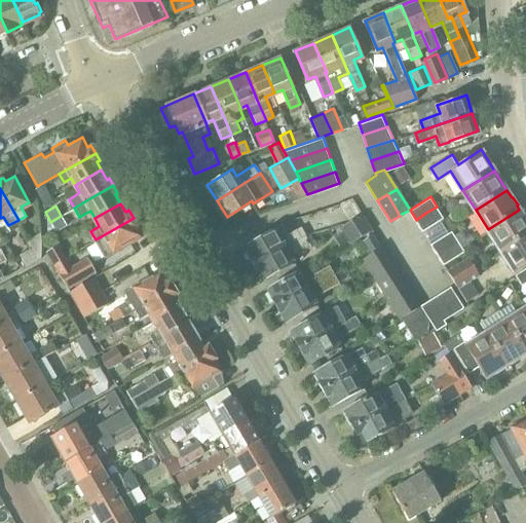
[(443,217),(437,207),(424,214),(416,220),(422,229),(443,217)]
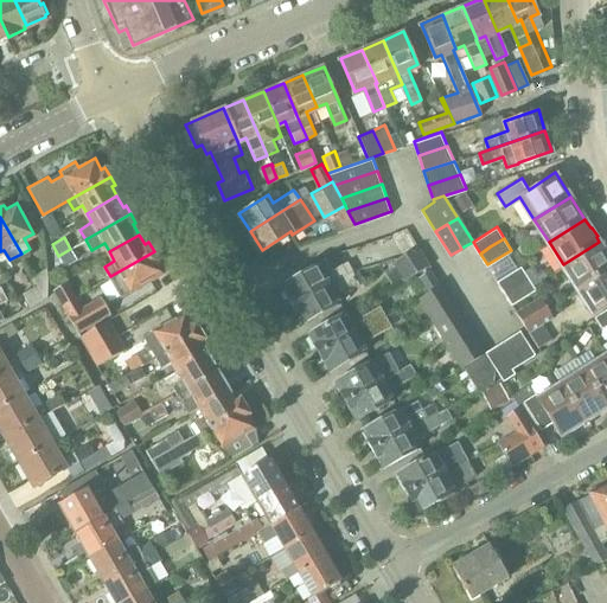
[(563,264),(577,288),(606,268),(606,254),(599,242),(563,264)]
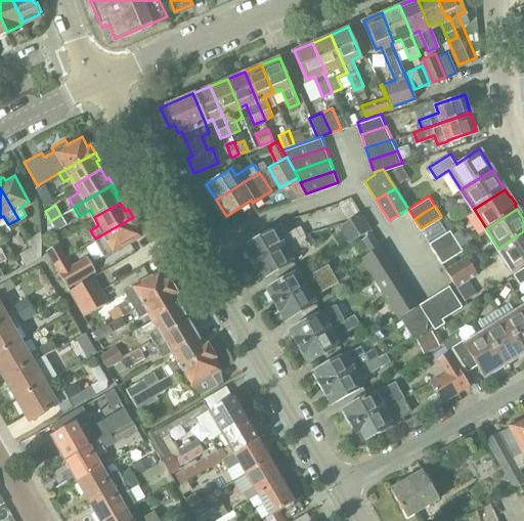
[(370,227),(361,211),(340,225),(349,241),(370,227)]
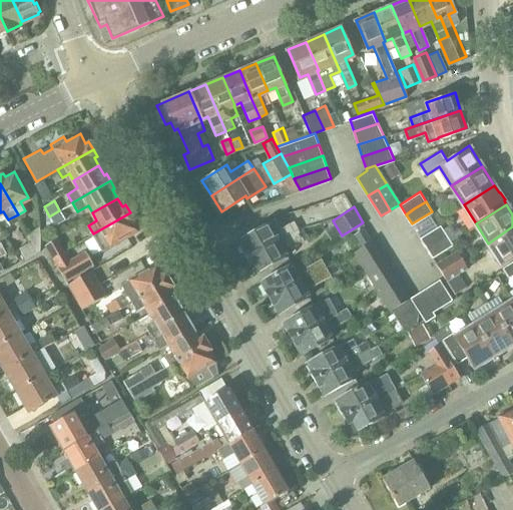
[(59,210),(49,216),(54,225),(64,219),(59,210)]
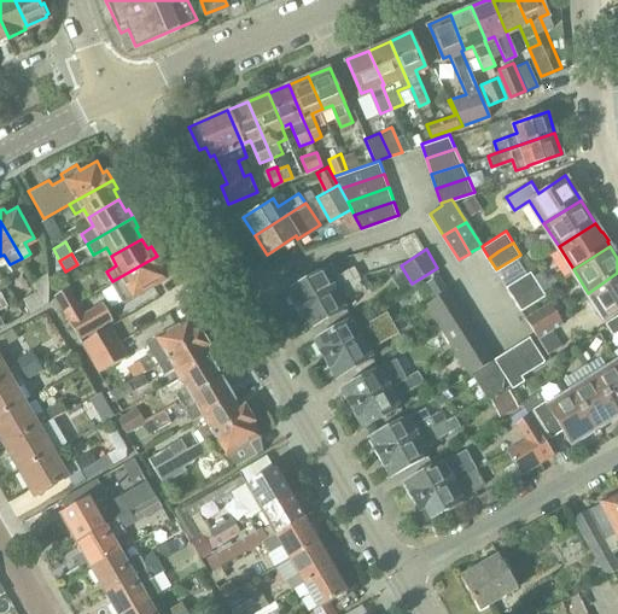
[(157,256),(112,281),(123,302),(164,278),(158,267),(162,264),(157,256)]
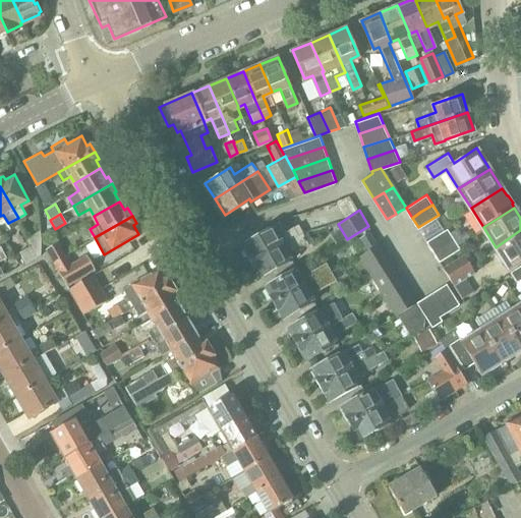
[(241,244),(250,261),(297,235),(301,232),(302,232),(298,225),(293,227),(278,235),(274,227),(241,244)]
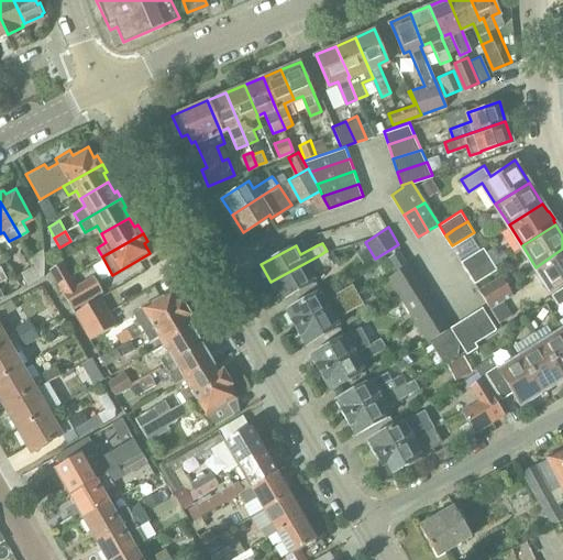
[(461,260),(468,271),(490,256),(484,246),(461,260)]
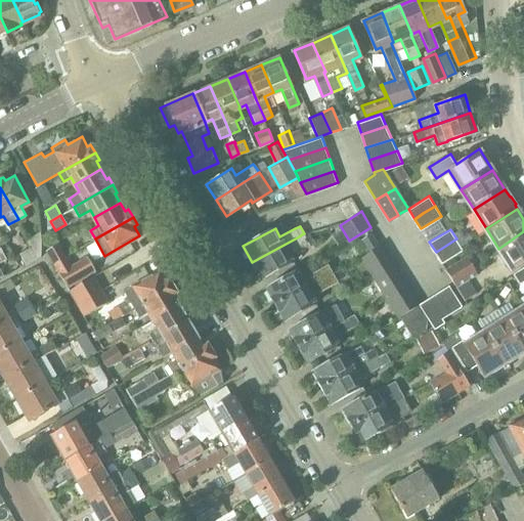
[(39,231),(27,239),(32,247),(38,257),(41,255),(39,231)]
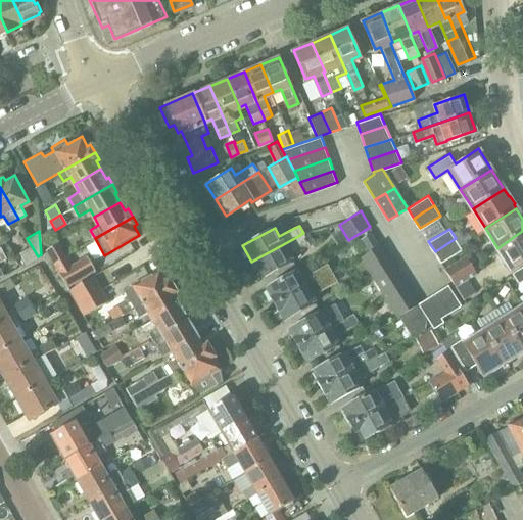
[(522,231),(497,248),(511,269),(522,261),(522,231)]
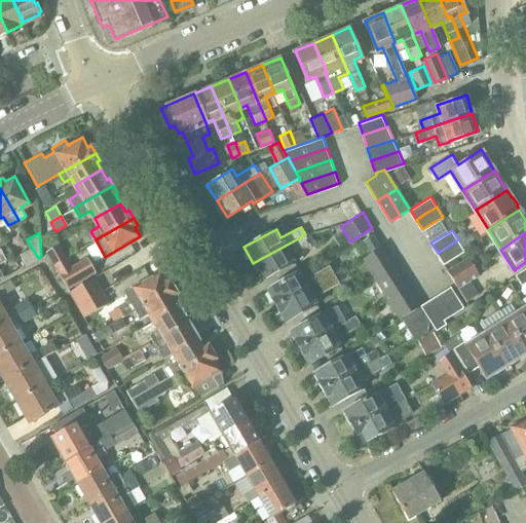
[(304,234),(300,237),(253,263),(262,279),(294,261),(290,253),(304,245),(306,248),(310,246),(304,234)]
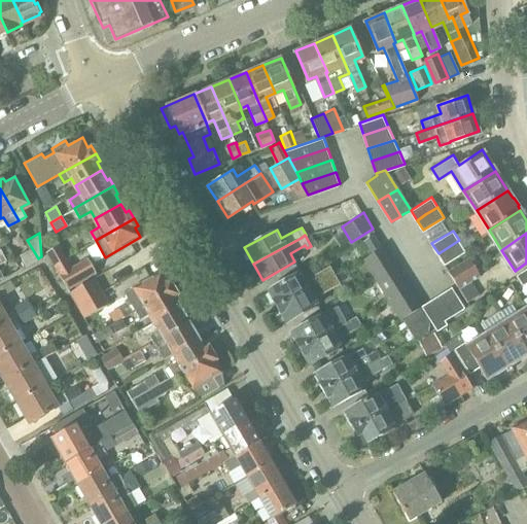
[(459,240),(438,253),(445,264),(465,250),(459,240)]
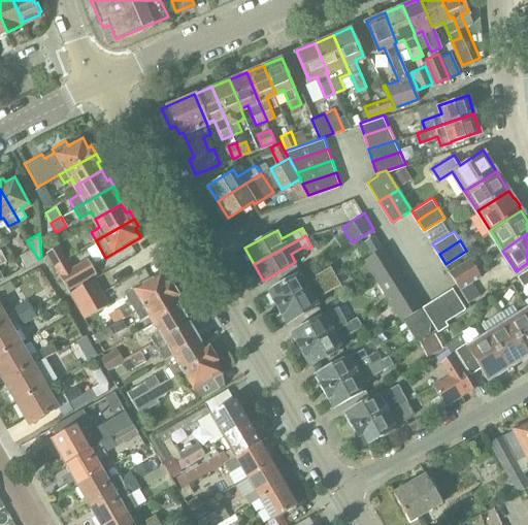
[(46,251),(55,265),(66,258),(58,244),(46,251)]
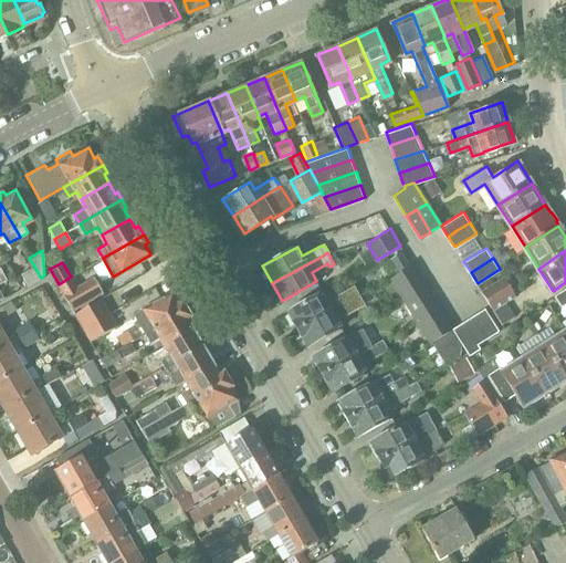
[(389,278),(402,299),(426,285),(411,263),(389,278)]
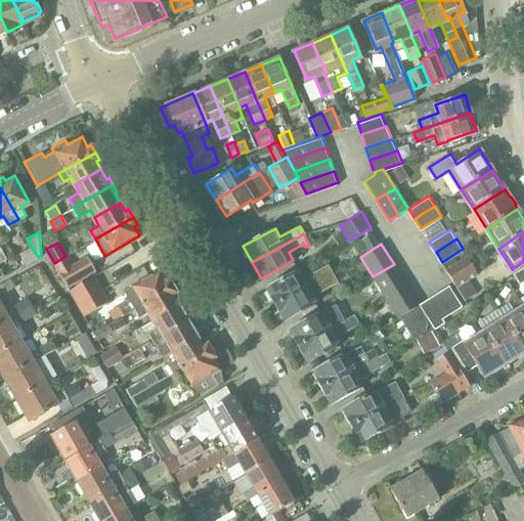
[(19,253),(25,264),(38,257),(32,247),(19,253)]
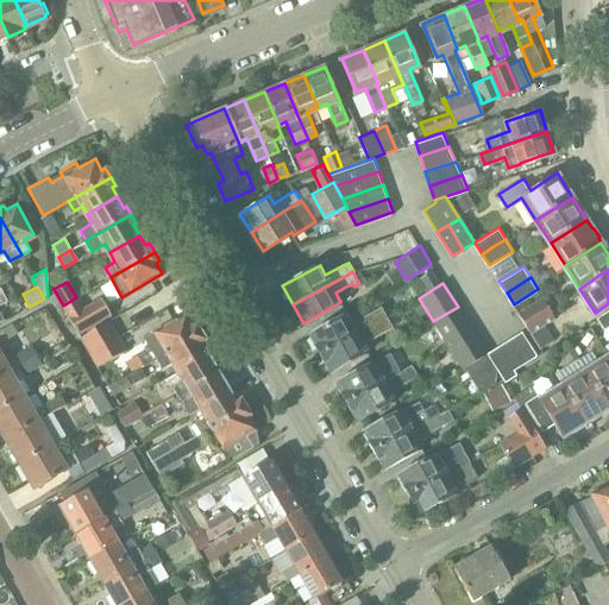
[(82,307),(76,297),(63,306),(80,333),(111,314),(100,296),(82,307)]
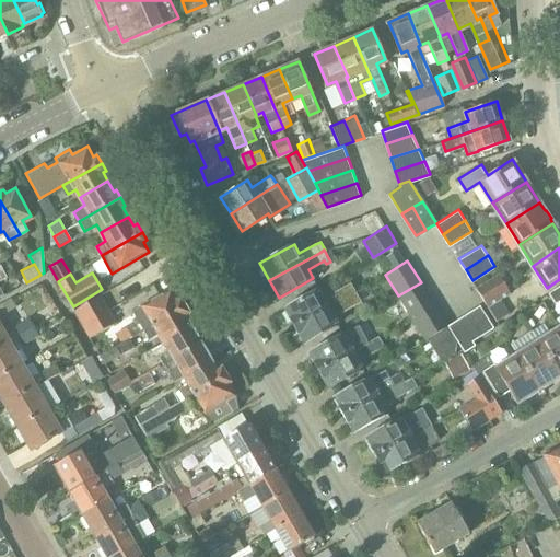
[(511,291),(504,282),(499,273),(476,286),(489,305),(511,291)]
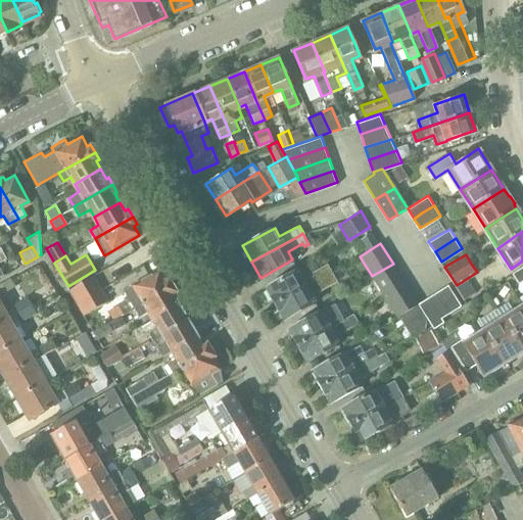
[(372,276),(385,297),(407,285),(393,264),(372,276)]
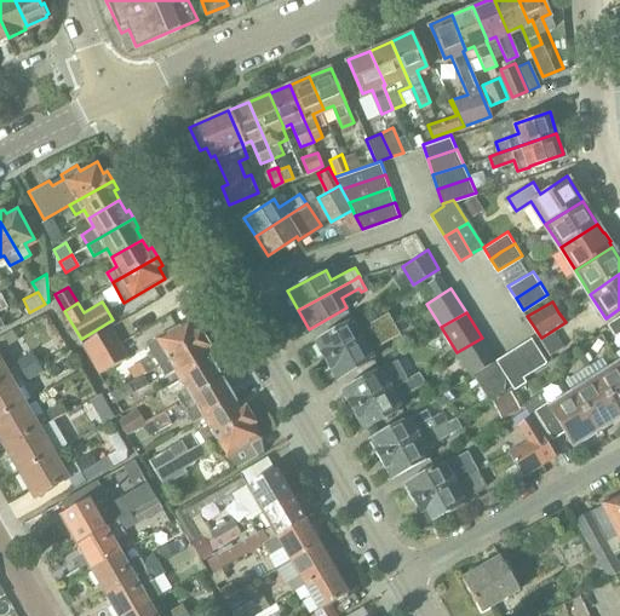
[(614,335),(619,330),(619,314),(607,323),(614,335)]
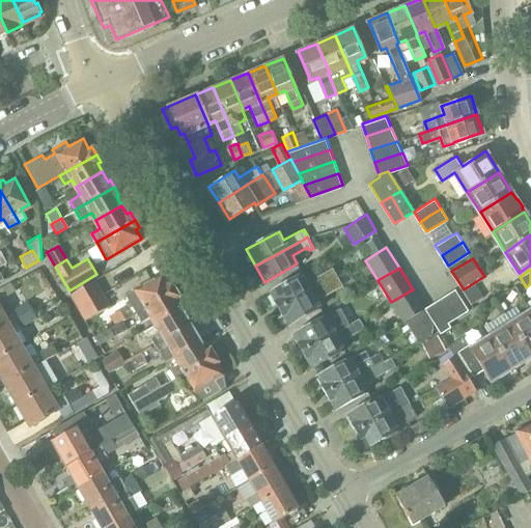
[(279,308),(332,278),(333,278),(329,270),(307,282),(302,274),(270,292),(279,308)]
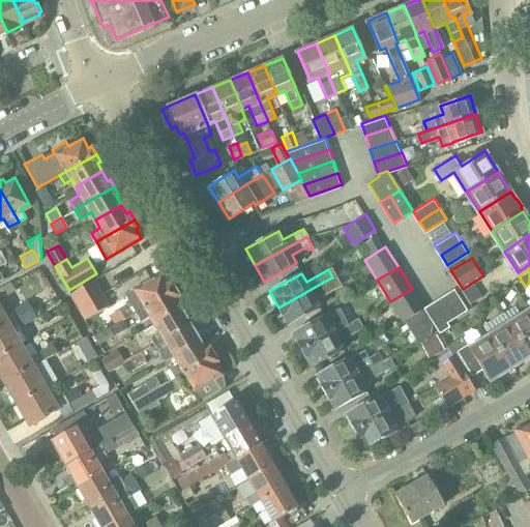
[(126,294),(136,311),(174,288),(170,282),(167,283),(162,273),(126,294)]
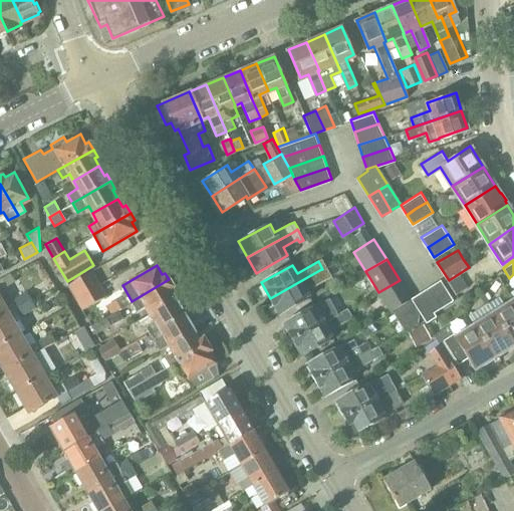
[(326,277),(321,269),(270,298),(278,313),(310,296),(305,288),(326,277)]
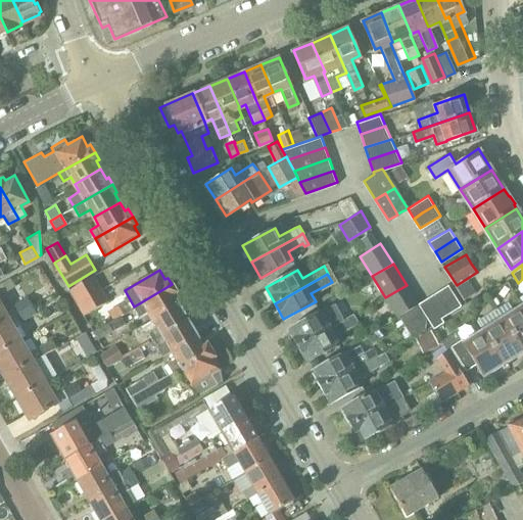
[(69,289),(77,300),(100,287),(94,275),(69,289)]
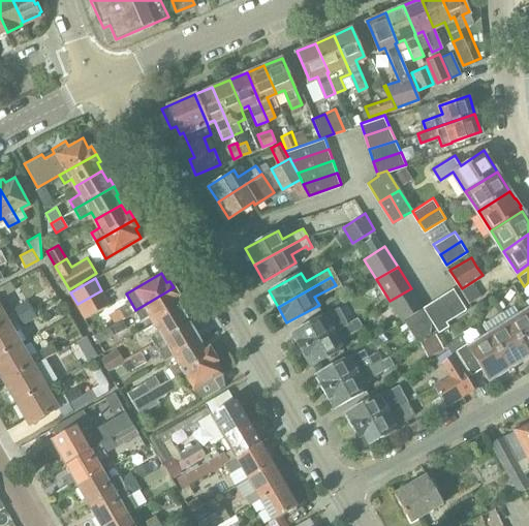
[(454,286),(443,292),(457,314),(466,308),(454,286)]
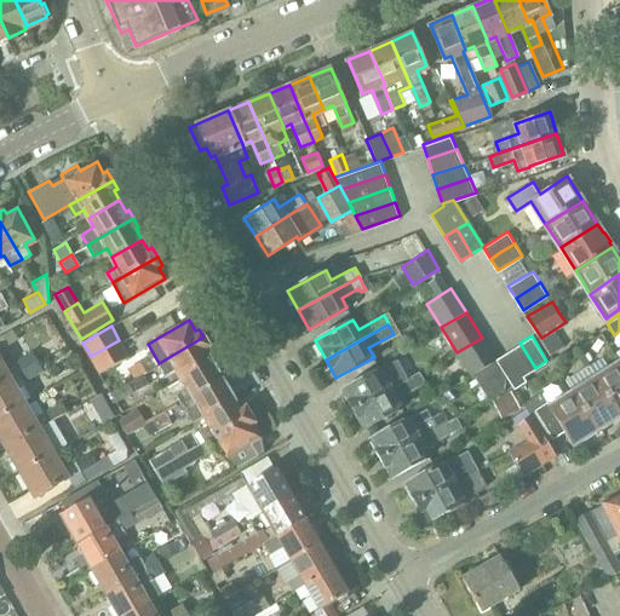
[(176,368),(182,376),(212,360),(206,349),(210,346),(204,337),(159,363),(166,374),(176,368)]
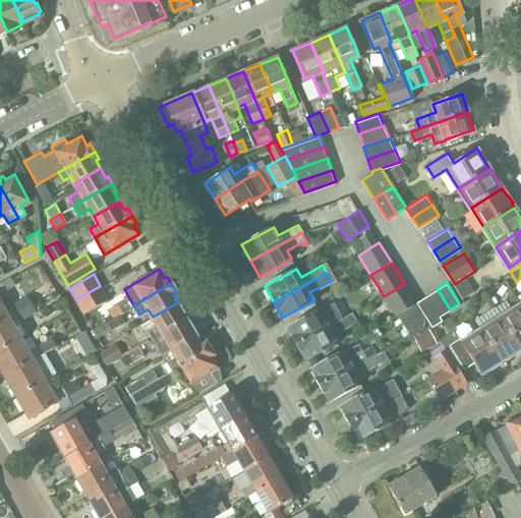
[(405,284),(384,296),(396,314),(416,301),(405,284)]
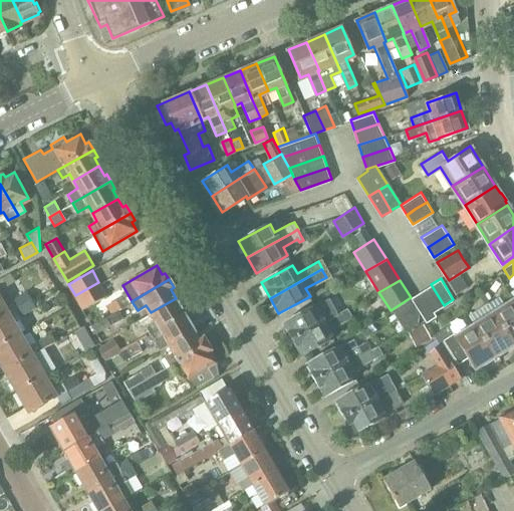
[(106,295),(98,282),(75,295),(83,309),(106,295)]
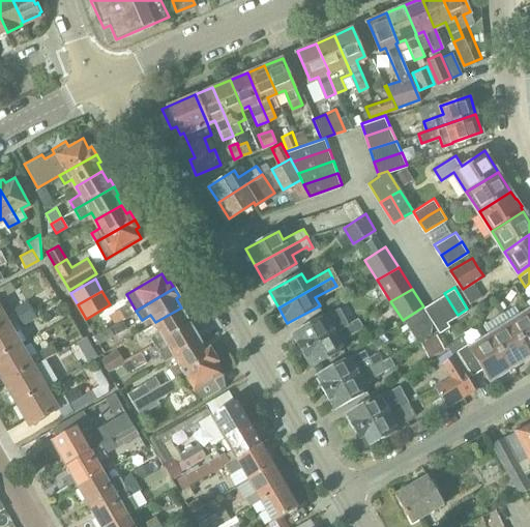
[(447,321),(458,315),(444,293),(434,300),(447,321)]
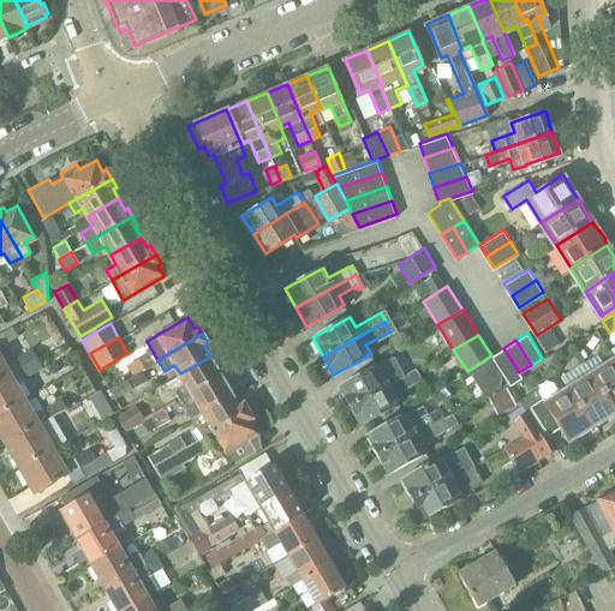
[(19,363),(21,366),(28,363),(36,358),(31,348),(16,357),(19,363)]
